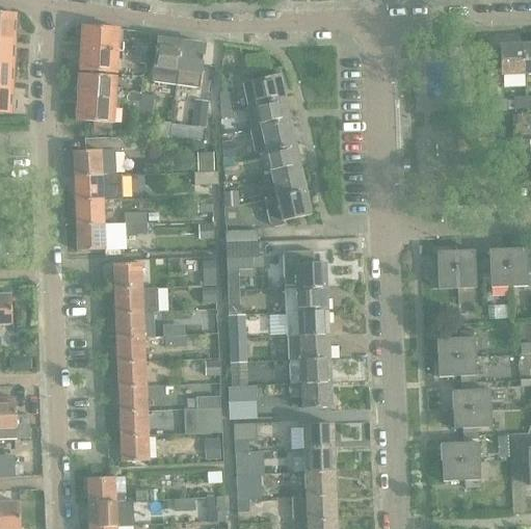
[(20,27),(20,12),(0,11),(0,35),(17,37),(17,27),(20,27)]
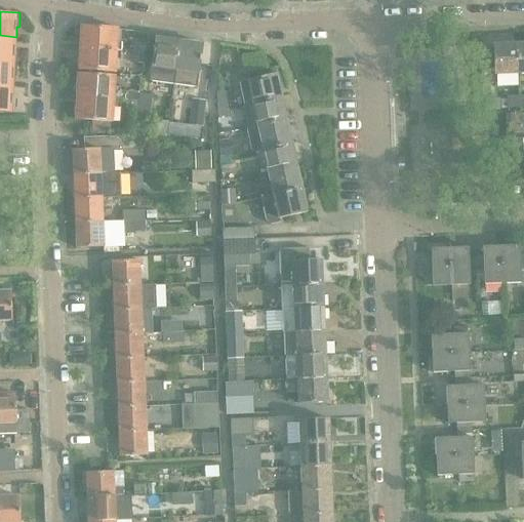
[(117,40),(118,27),(82,24),(82,27),(80,29),(80,36),(81,38),(81,46),(121,49),(122,40),(117,40)]
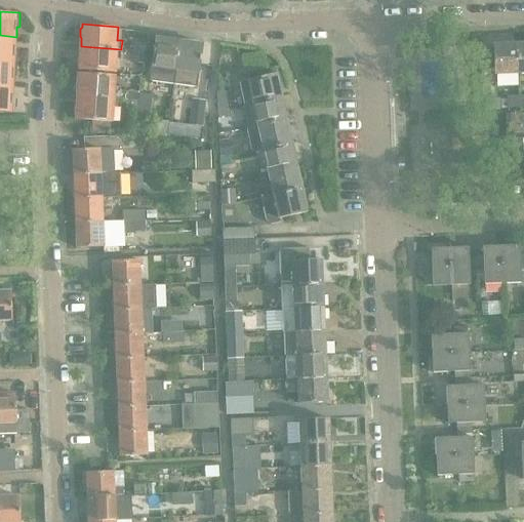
[(15,47),(16,37),(0,35),(0,59),(17,62),(18,48),(15,47)]
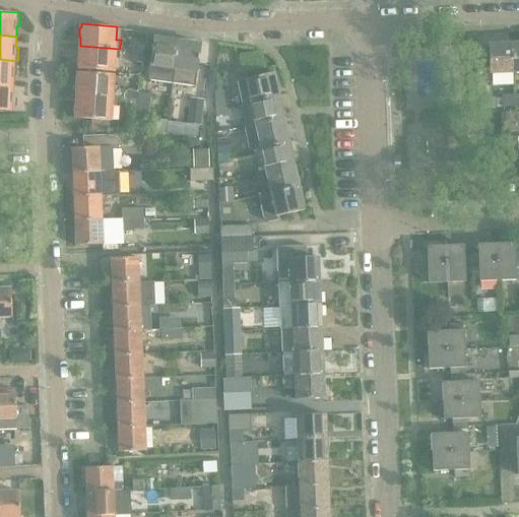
[(173,81),(175,67),(179,39),(154,36),(148,78),(173,81)]
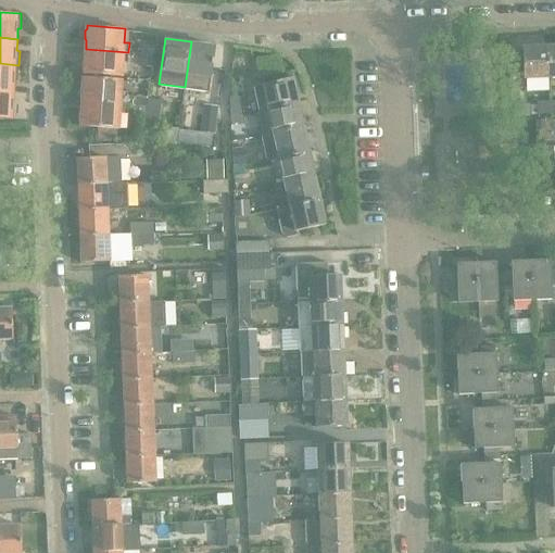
[(212,75),(216,45),(191,41),(187,72),(212,75)]
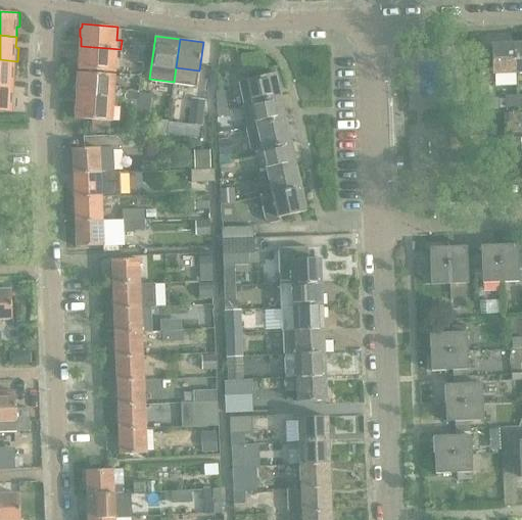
[(134,41),(133,49),(134,49),(145,50),(146,42),(134,41)]
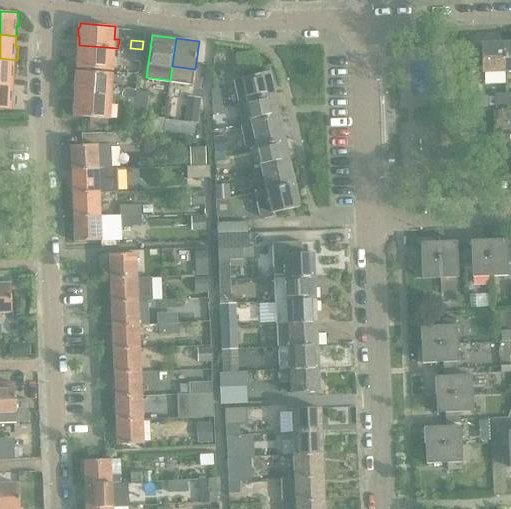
[(506,70),(505,41),(481,42),(483,71),(506,70)]
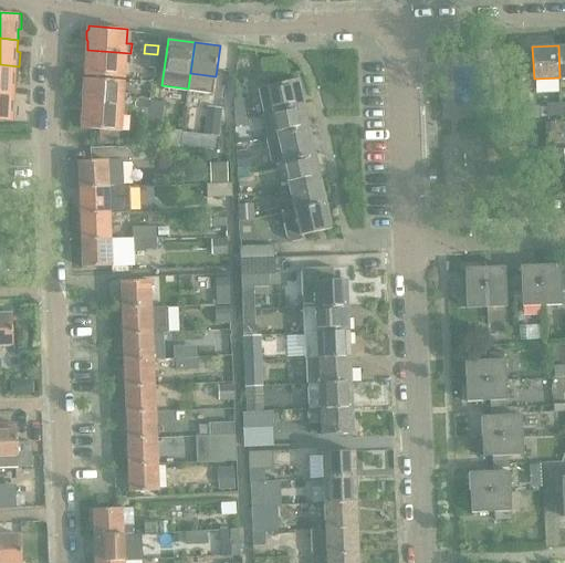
[(124,75),(125,61),(131,62),(131,53),(87,50),(87,58),(84,61),(84,68),(86,71),(86,73),(124,75)]
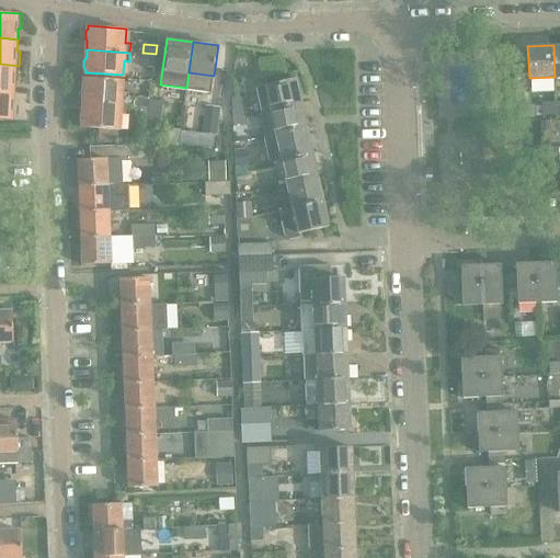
[(144,53),(143,65),(153,66),(156,54),(144,53)]
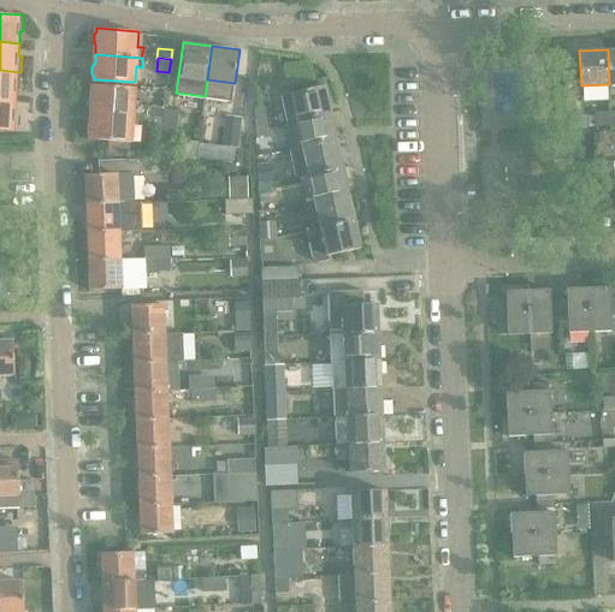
[(21,87),(21,72),(0,70),(0,100),(16,101),(17,87),(21,87)]
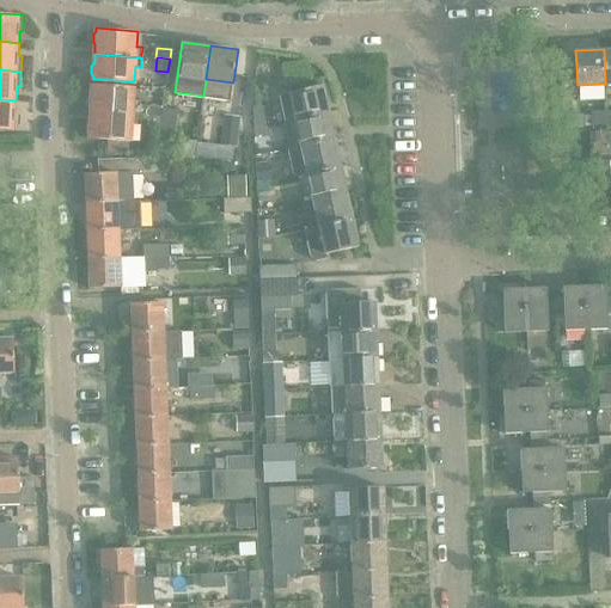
[(147,99),(133,98),(134,86),(93,84),(92,86),(90,90),(90,97),(92,100),(91,111),(133,114),(150,115),(162,115),(163,106),(163,104),(147,104),(147,99)]
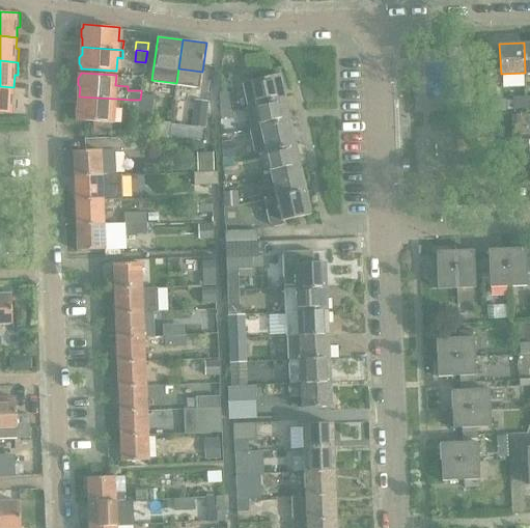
[(285,98),(280,73),(243,81),(248,105),(285,98)]
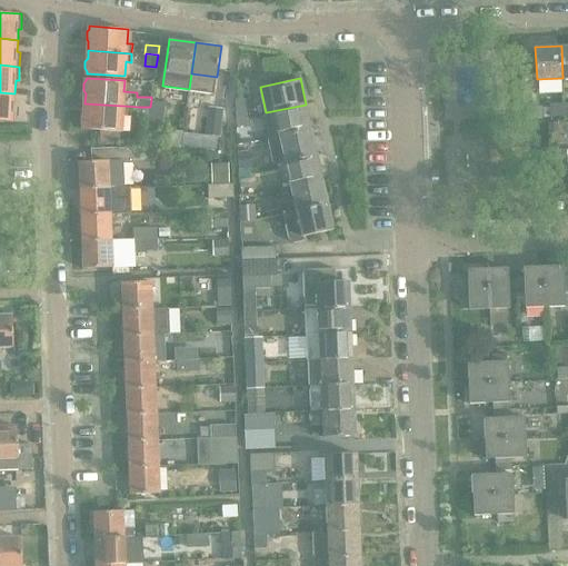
[(0,118),(17,119),(17,105),(15,103),(15,93),(0,92),(0,118)]
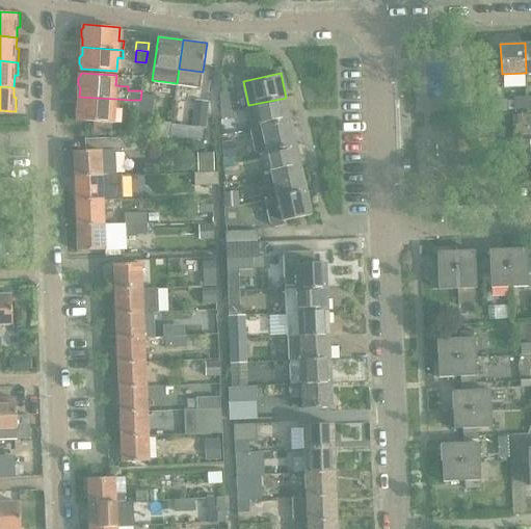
[(153,118),(157,95),(141,93),(140,100),(139,108),(138,116),(153,118)]
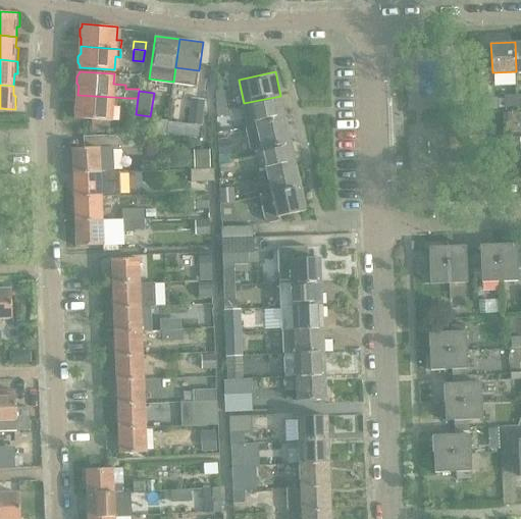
[(517,104),(517,93),(506,94),(506,105),(517,104)]
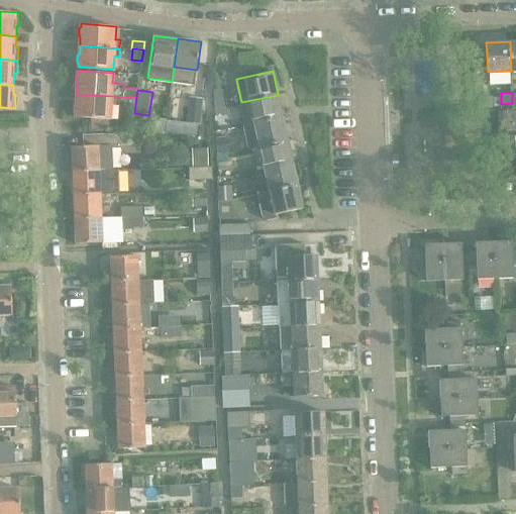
[(110,130),(112,96),(77,94),(77,102),(75,104),(74,110),(76,113),(76,115),(92,116),(91,130),(110,130)]
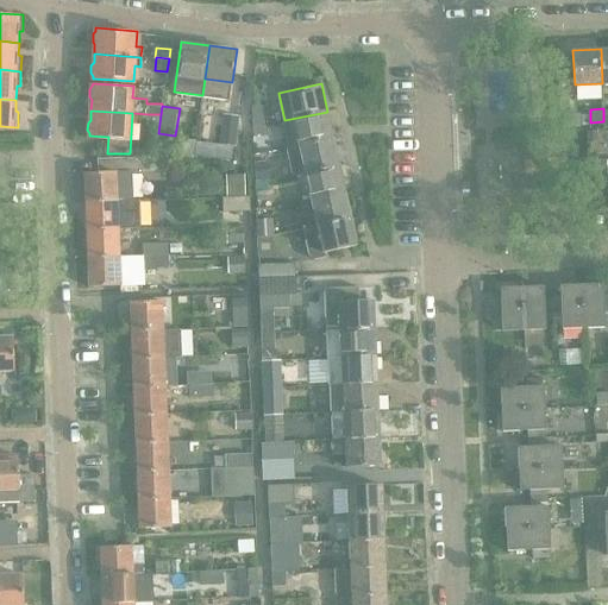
[(333,136),(327,112),(284,120),(282,121),(288,145),(333,136)]
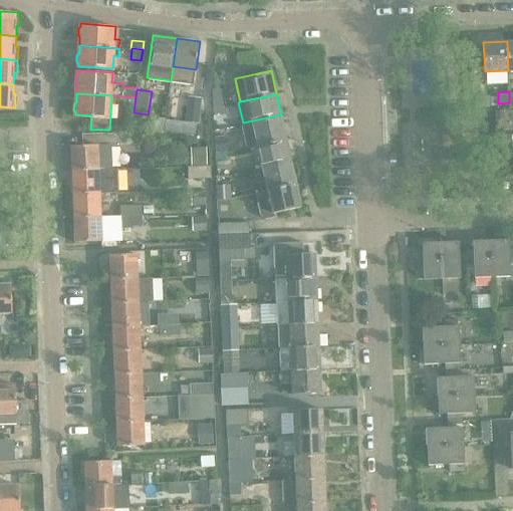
[(490,94),(477,95),(477,106),(490,105),(490,94)]
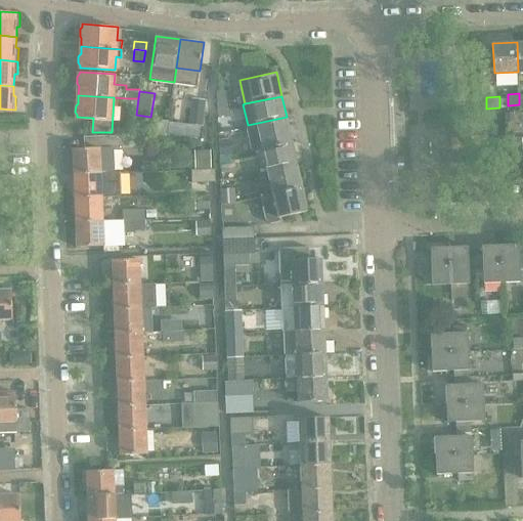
[(203,124),(206,98),(193,97),(190,122),(203,124)]
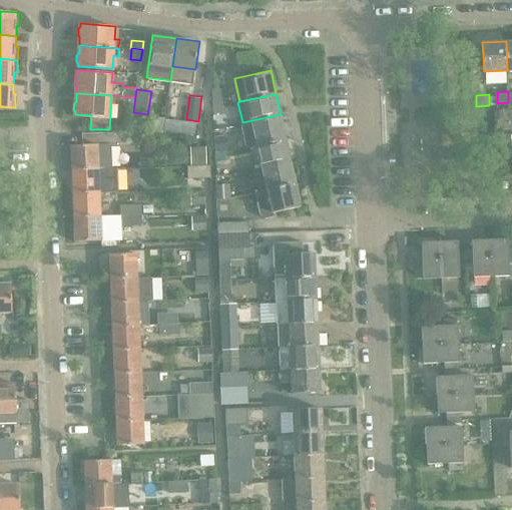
[(134,104),(135,96),(125,96),(125,103),(134,104)]
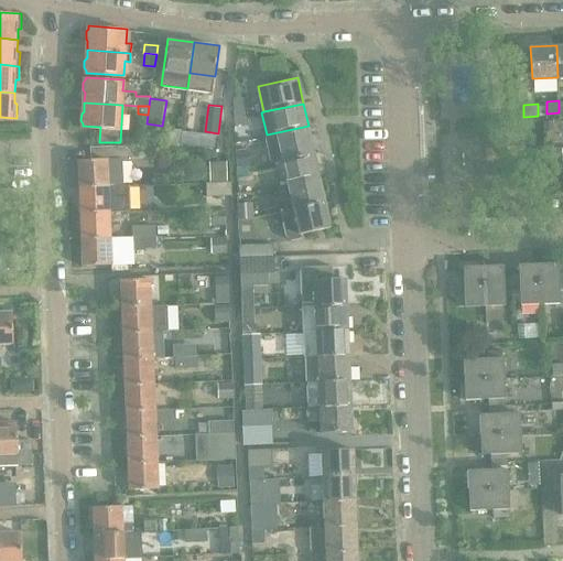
[(247,123),(246,115),(241,115),(235,116),(235,125),(247,123)]
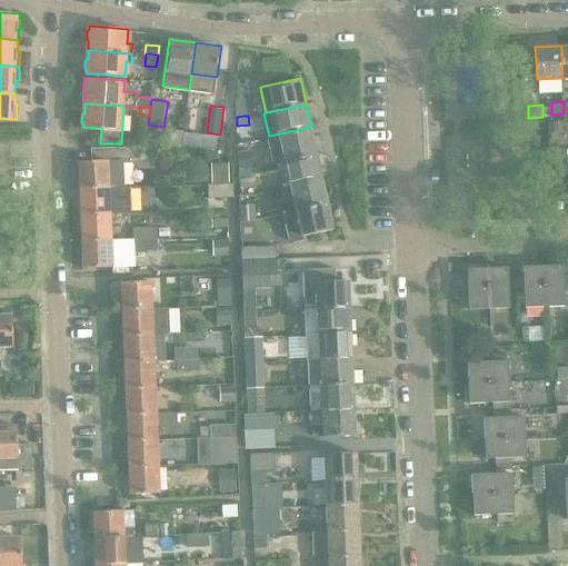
[(317,152),(311,127),(269,136),(273,162),(286,159),(317,152)]
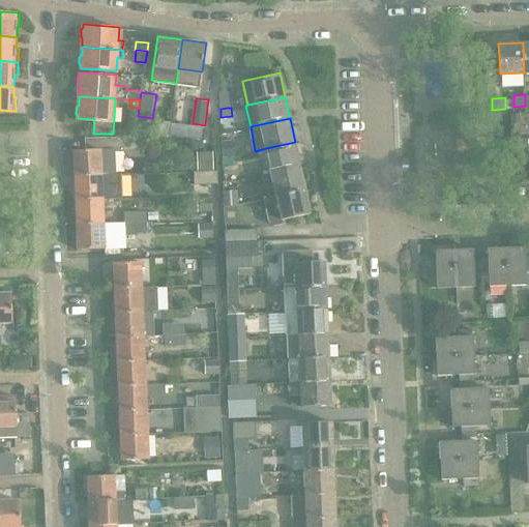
[(116,173),(115,148),(121,148),(121,136),(86,137),(86,149),(75,149),(76,175),(103,173),(116,173)]
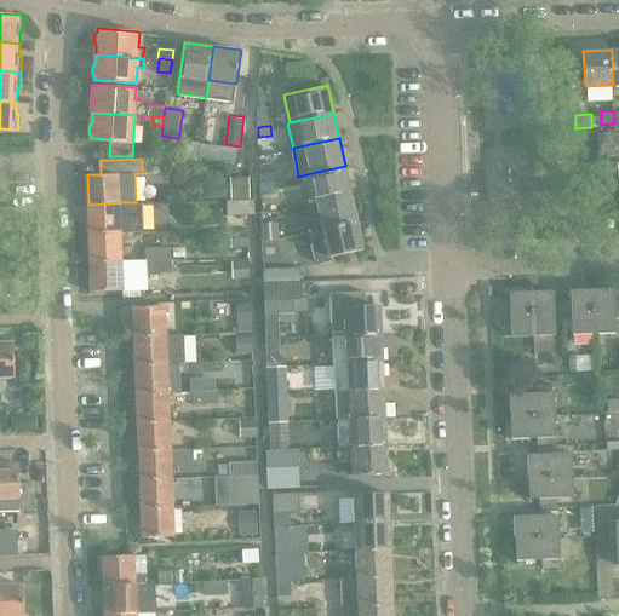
[(618,161),(605,162),(606,200),(618,200),(618,161)]
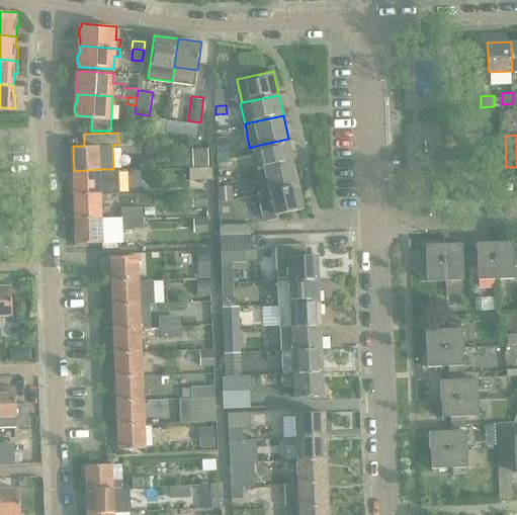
[(293,162),(288,139),(260,145),(265,168),(293,162)]
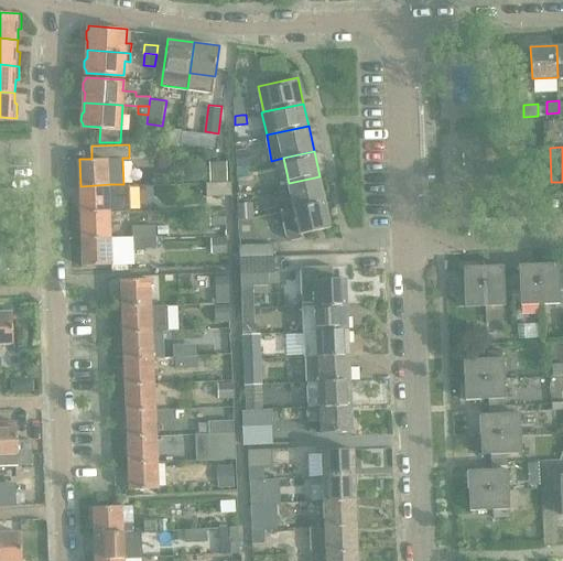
[(228,180),(227,161),(208,162),(209,180),(228,180)]
